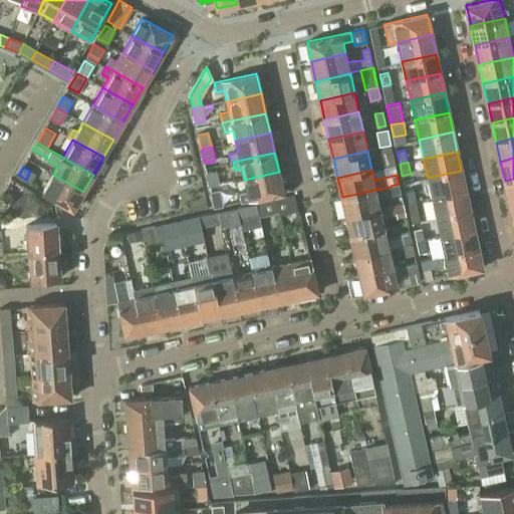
[(220,185),(217,171),(207,173),(210,187),(220,185)]
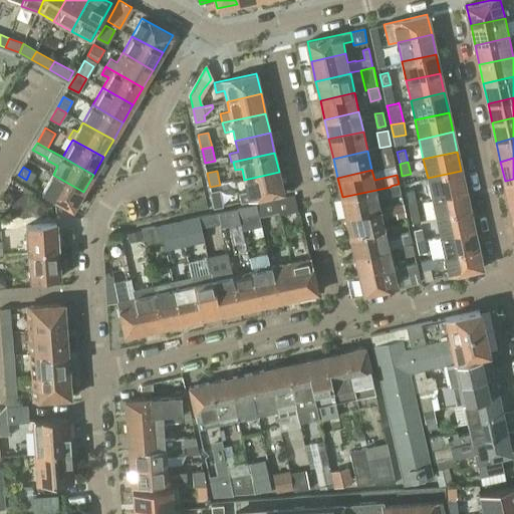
[(428,178),(432,198),(466,190),(461,171),(428,178)]
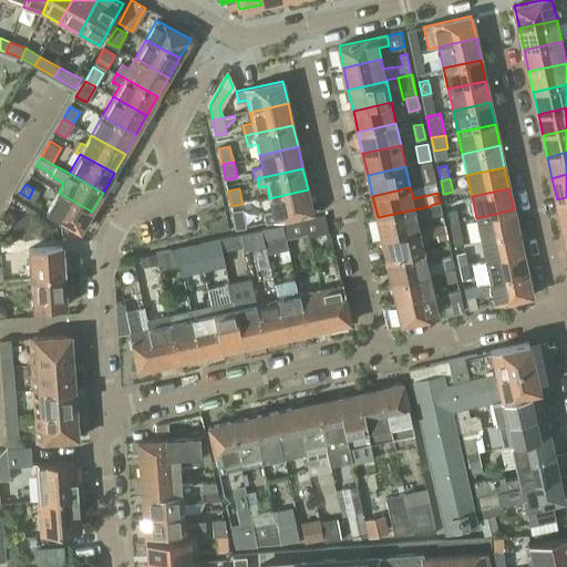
[(308,189),(269,198),(272,210),(264,212),(266,223),(312,212),(308,189)]
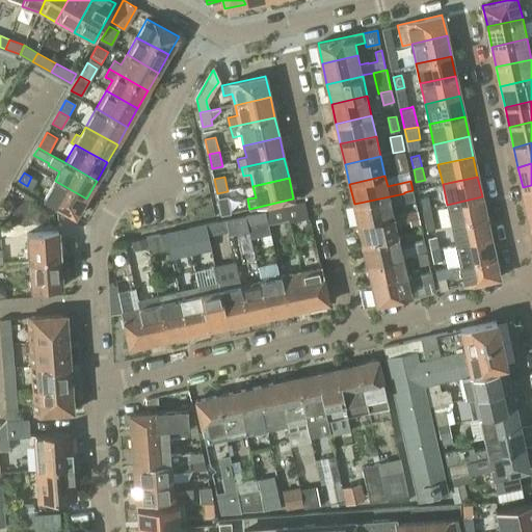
[(86,198),(55,181),(45,198),(76,216),(86,198)]
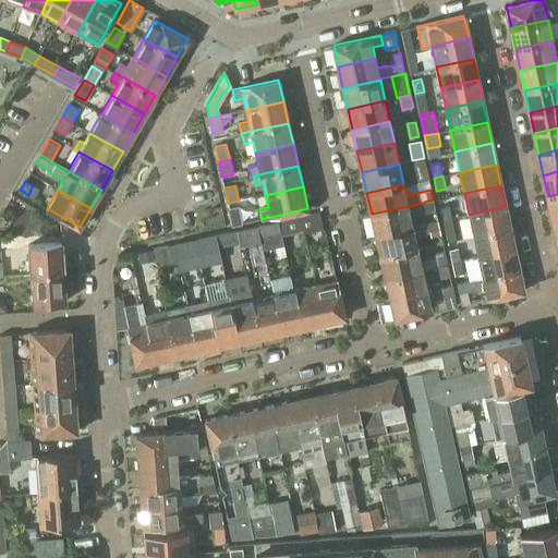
[(557,194),(548,196),(553,218),(557,216),(557,194)]
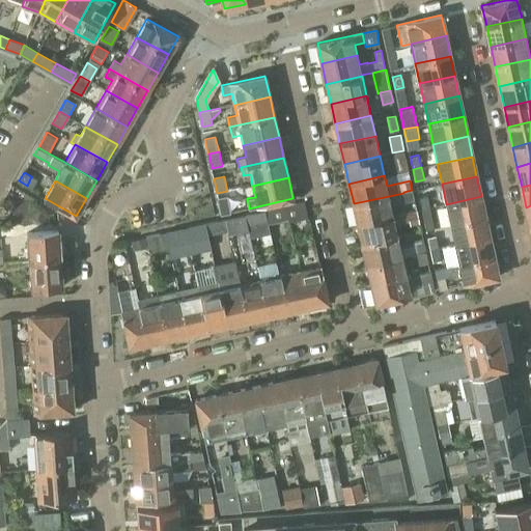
[(403,192),(403,193),(404,201),(414,199),(412,190),(403,192)]
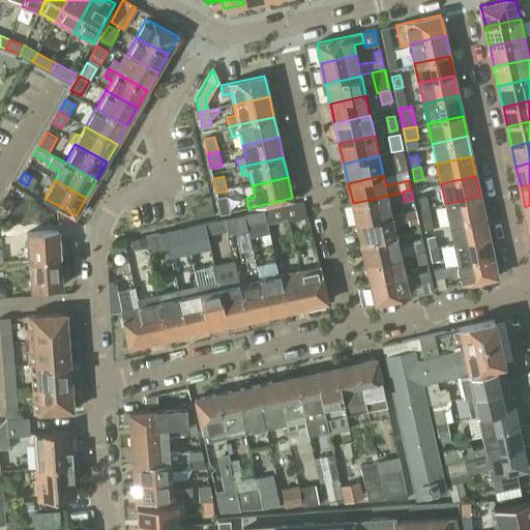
[(418,197),(420,209),(429,207),(427,195),(418,197)]
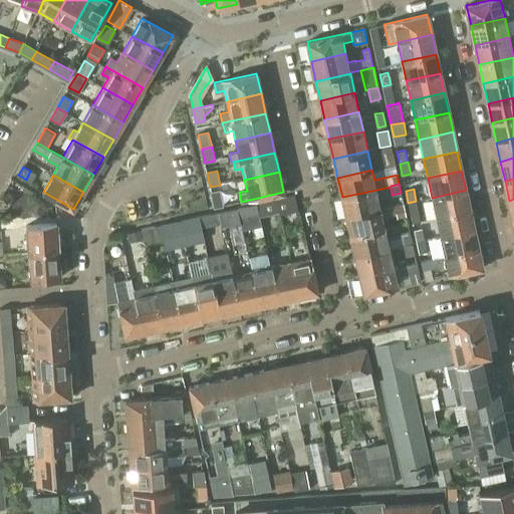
[(220,190),(211,192),(214,207),(224,205),(220,190)]
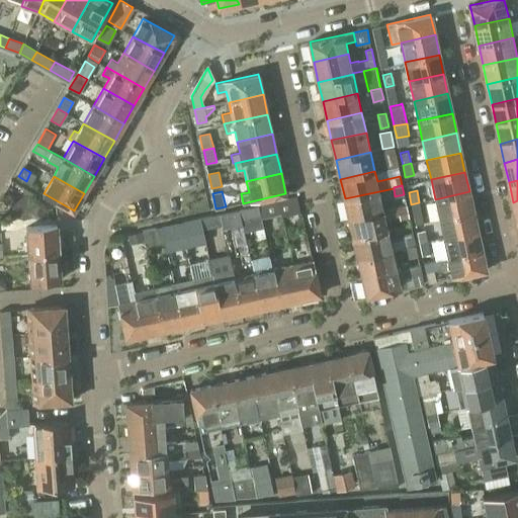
[(345,198),(349,218),(383,210),(379,191),(345,198)]
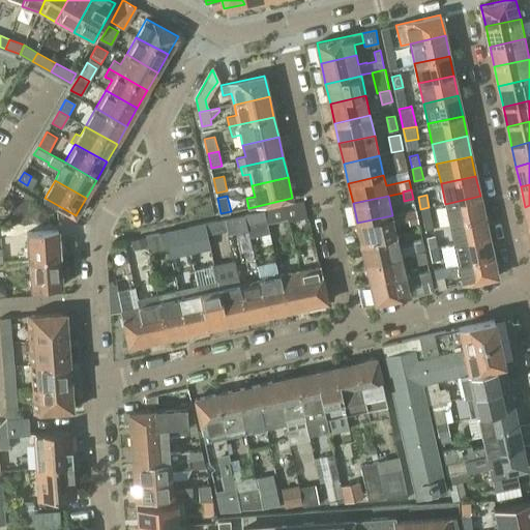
[(445,204),(449,224),(484,216),(480,196),(445,204)]
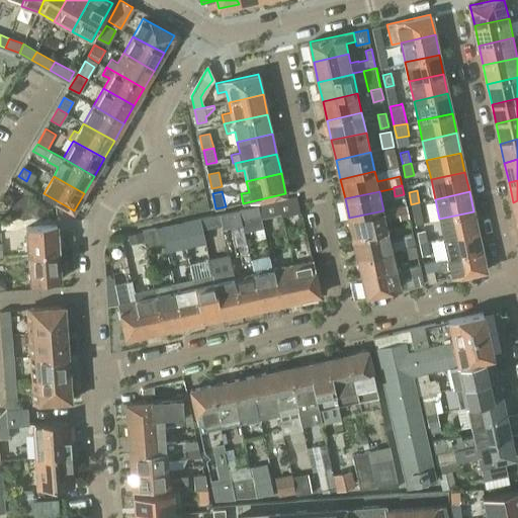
[(279,201),(282,213),(283,218),(301,212),(298,196),(279,201)]
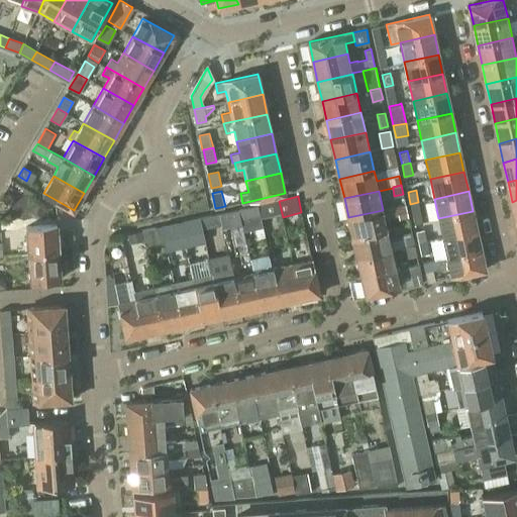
[(266,217),(282,213),(279,201),(264,205),(266,217)]
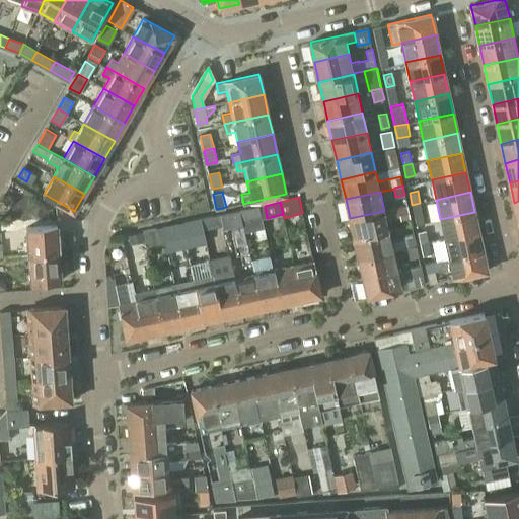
[(420,203),(412,205),(417,224),(425,223),(420,203)]
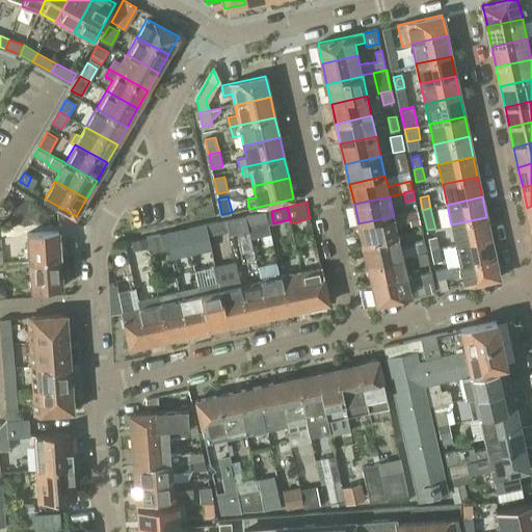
[(247,216),(250,231),(251,237),(271,233),(267,211),(246,215),(247,216)]
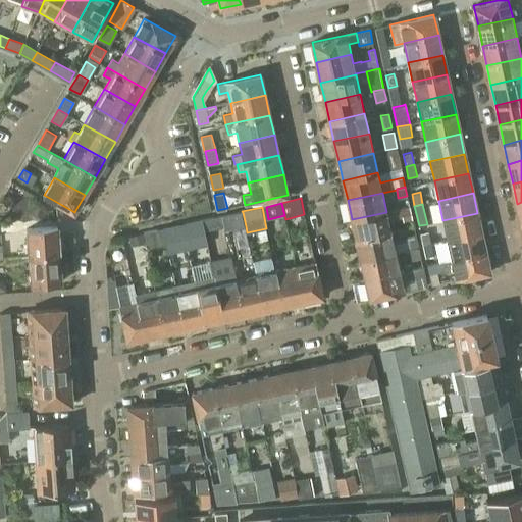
[(352,219),(356,240),(390,231),(388,221),(403,218),(404,223),(413,221),(410,207),(386,212),(352,219)]
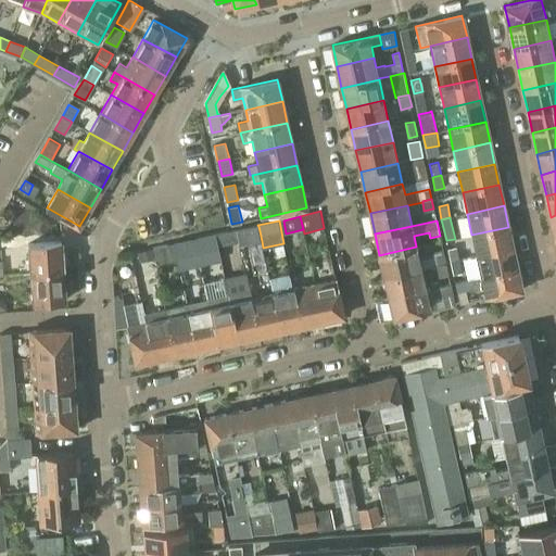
[(249,244),(262,241),(258,226),(237,230),(239,241),(240,243),(248,242),(249,244)]
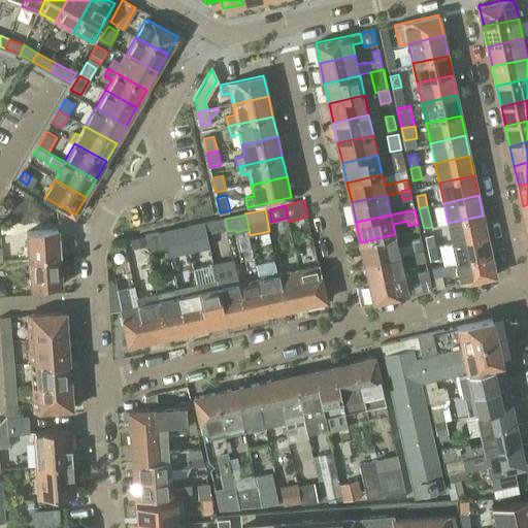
[(448,223),(452,243),(487,235),(483,216),(448,223)]
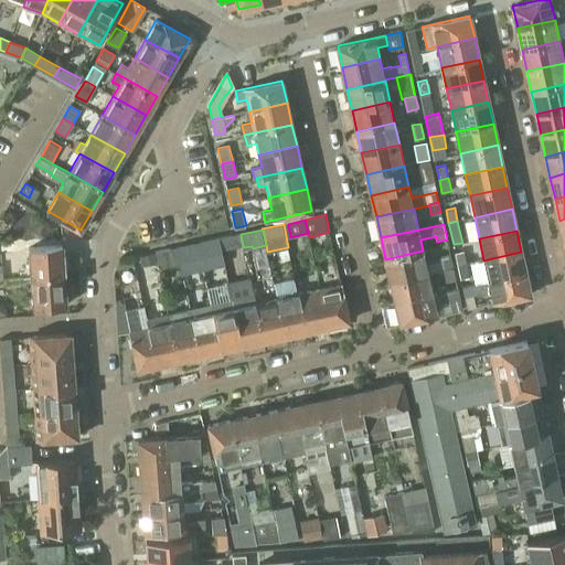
[(241,234),(220,238),(222,251),(243,245),(241,234)]
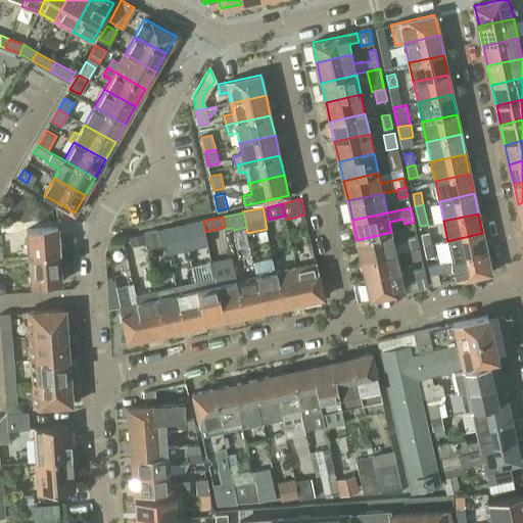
[(205,232),(203,221),(186,225),(190,241),(206,237),(205,232)]
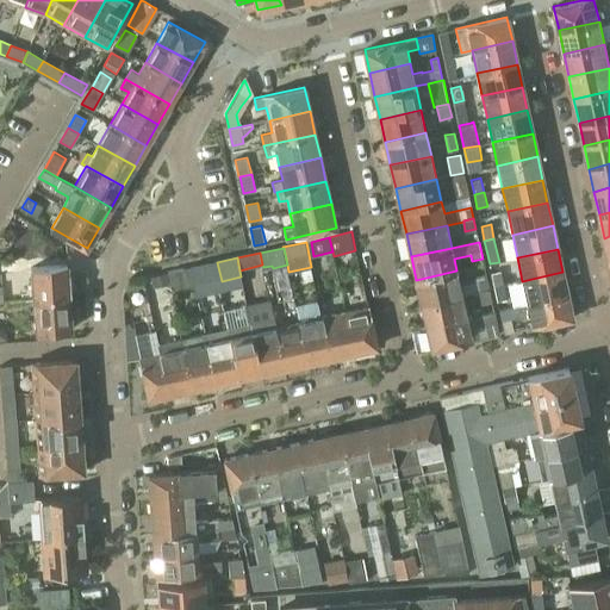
[(191,268),(194,286),(213,282),(210,263),(191,268)]
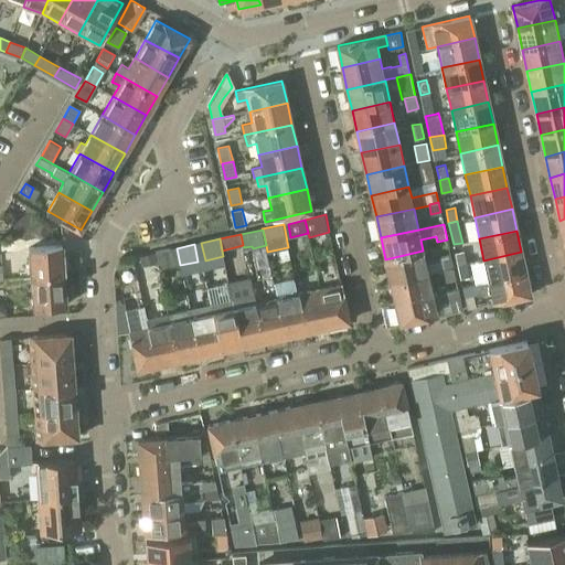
[(29,247),(31,277),(64,275),(62,245),(29,247)]
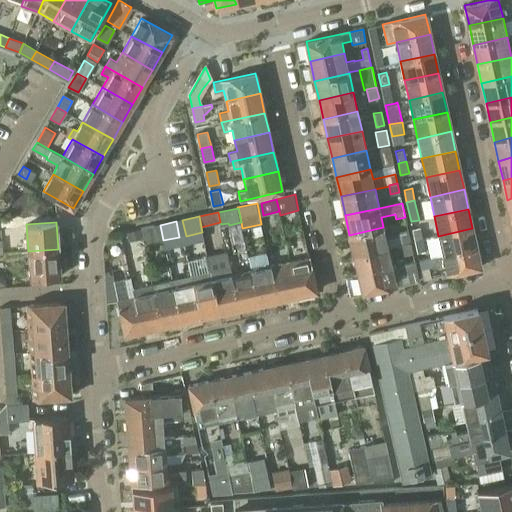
[(160,225),(141,229),(143,238),(144,244),(163,240),(160,225)]
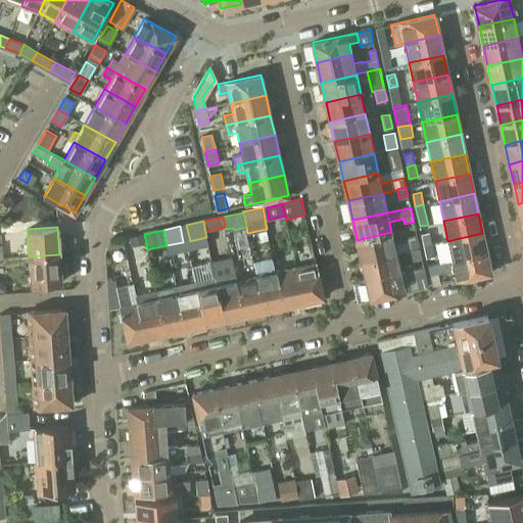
[(357,240),(362,259),(396,252),(394,243),(397,242),(395,232),(391,232),(357,240)]
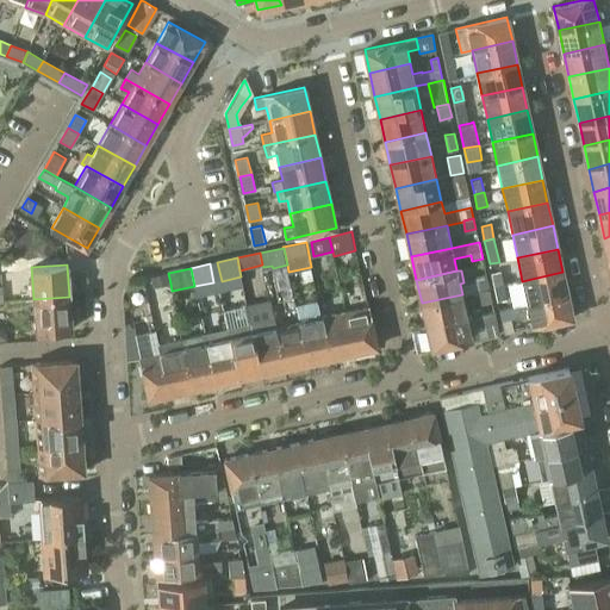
[(491,273),(495,286),(504,285),(500,271),(491,273)]
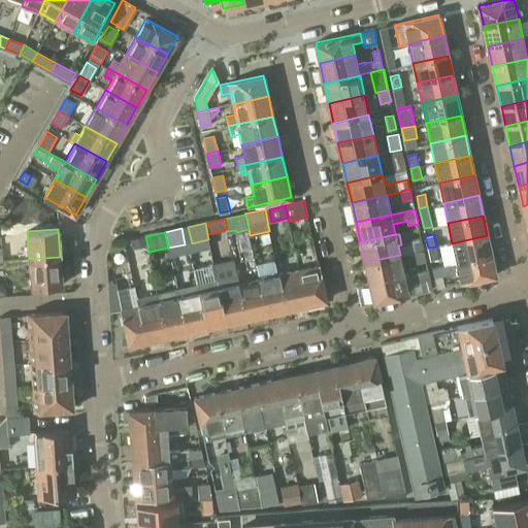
[(452,243),(456,263),(491,256),(487,235),(452,243)]
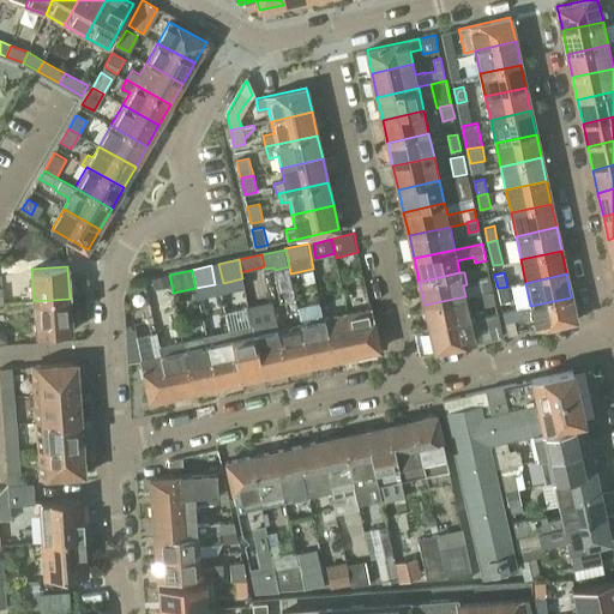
[(154,289),(172,286),(169,275),(151,277),(154,289)]
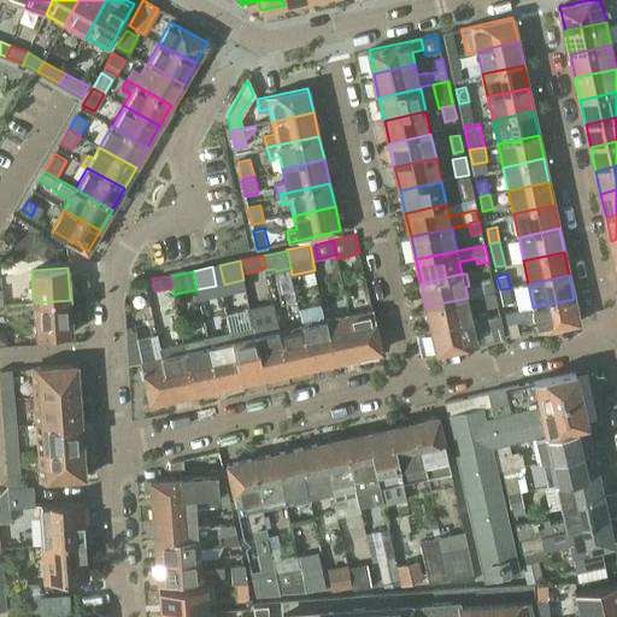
[(492,276),(481,278),(482,283),(483,293),(494,291),(492,276)]
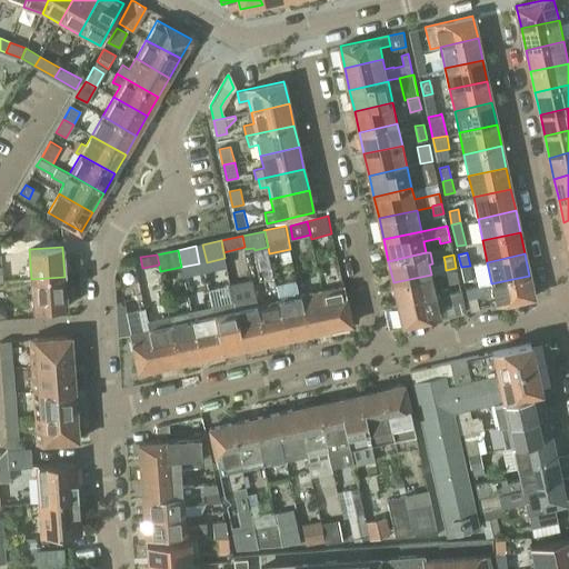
[(470,266),(461,267),(463,280),(472,279),(470,266)]
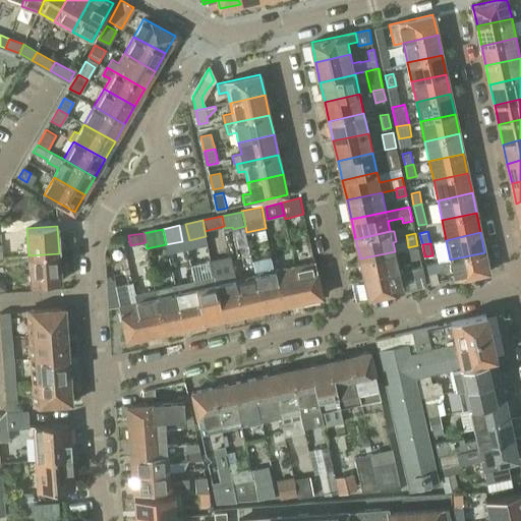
[(408,247),(407,248),(410,259),(420,256),(417,245),(408,247)]
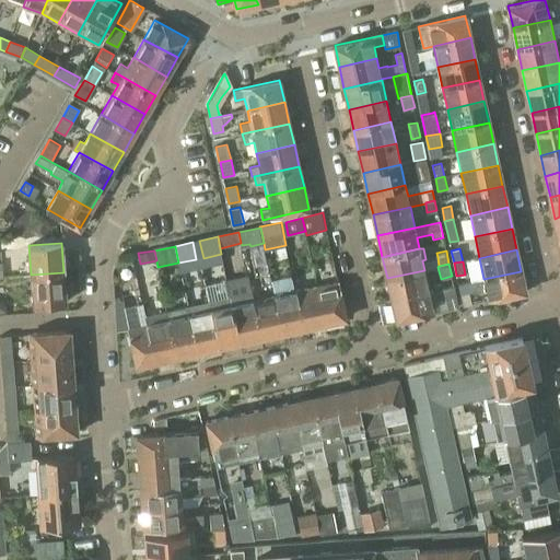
[(387,278),(392,299),(429,291),(429,290),(424,270),(387,278)]
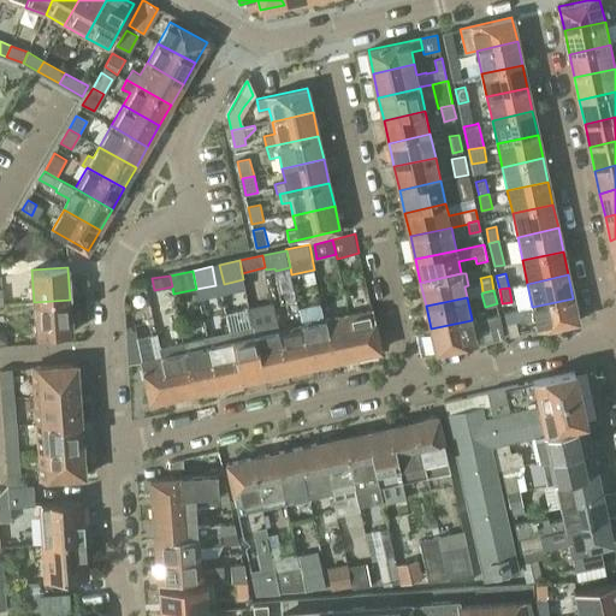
[(573,298),(532,307),(533,307),(519,311),(525,333),(579,321),(573,298)]
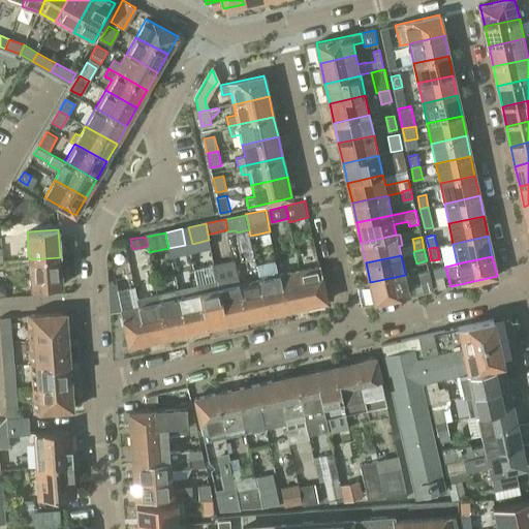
[(60,257),(29,259),(31,287),(32,287),(33,294),(51,293),(50,285),(62,284),(60,257)]
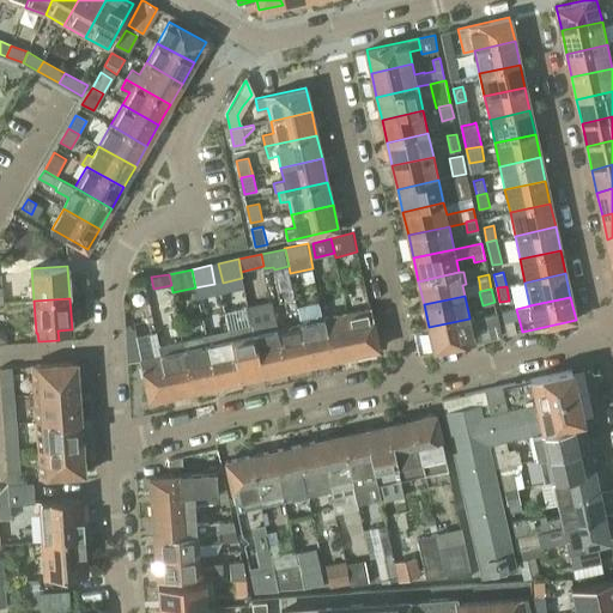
[(287,369),(278,329),(272,304),(249,309),(253,326),(263,375),(287,369)]
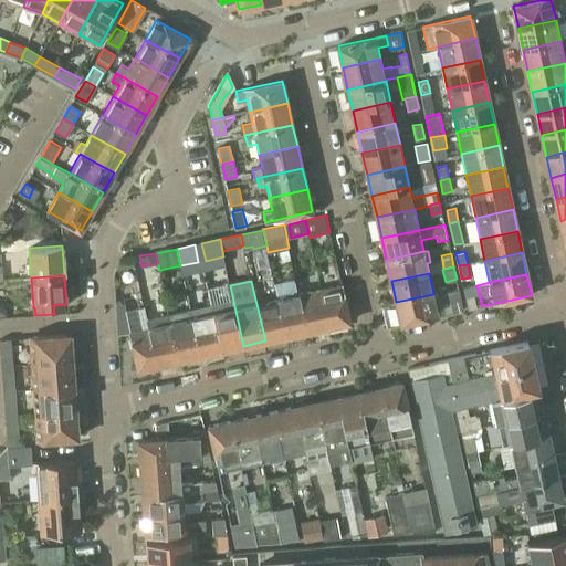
[(342,284),(321,289),(329,327),(350,322),(342,284)]
